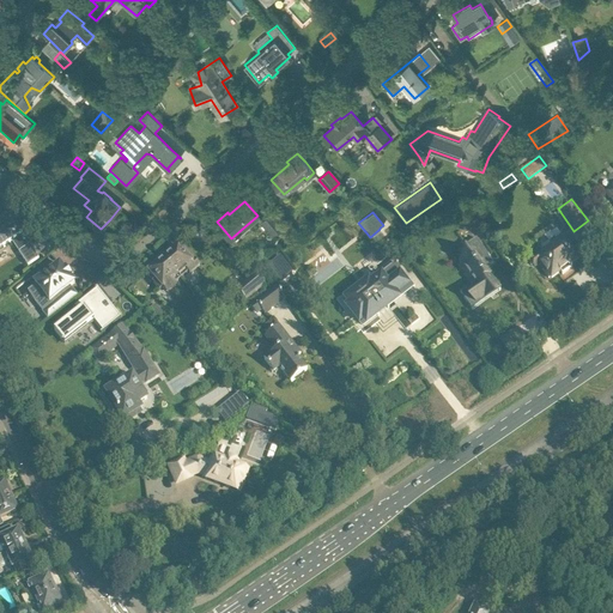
[(272,213),(261,222),(272,234),(281,225),(272,213)]
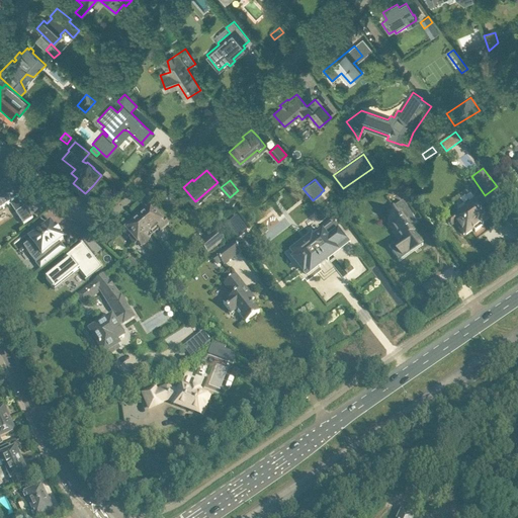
[(0,210),(10,204),(16,213),(23,225),(32,219),(25,207),(24,207),(13,190),(10,192),(7,189),(0,193),(0,210)]
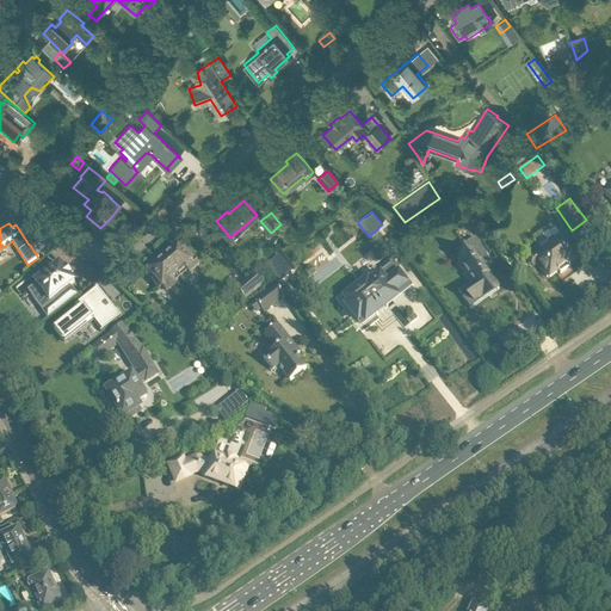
[(528,259),(534,266),(538,263),(543,267),(541,270),(547,277),(549,276),(550,277),(559,271),(561,273),(571,266),(568,264),(576,258),(566,242),(572,239),(567,232),(555,240),(556,242),(542,253),(541,251),(528,259)]
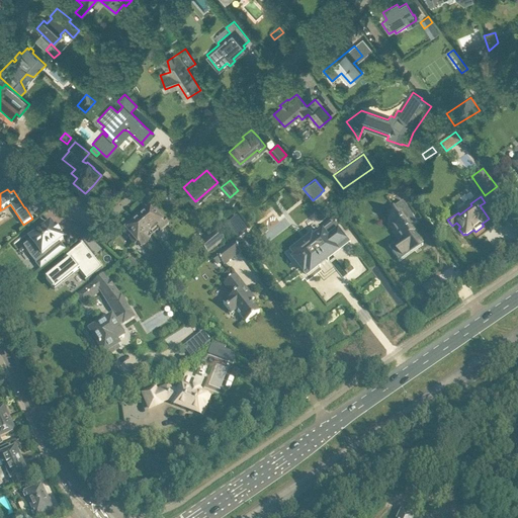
[(420,253),(425,243),(416,231),(417,230),(414,224),(417,222),(404,202),(390,212),(393,218),(391,224),(401,239),(389,247),(399,261),(413,252),(420,253)]
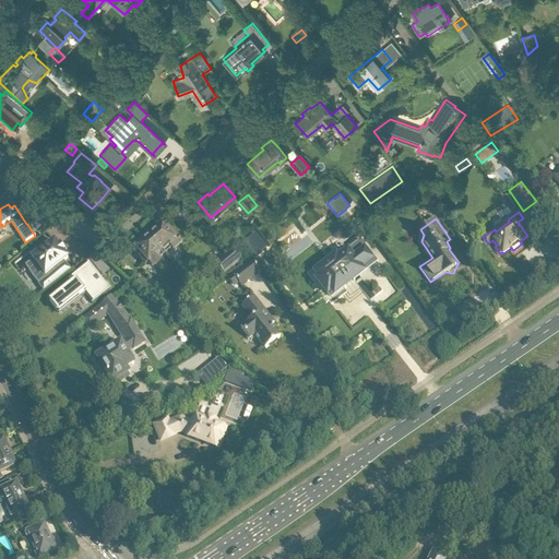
[(163,225),(150,236),(165,253),(171,248),(173,249),(182,241),(178,236),(175,238),(163,225)]
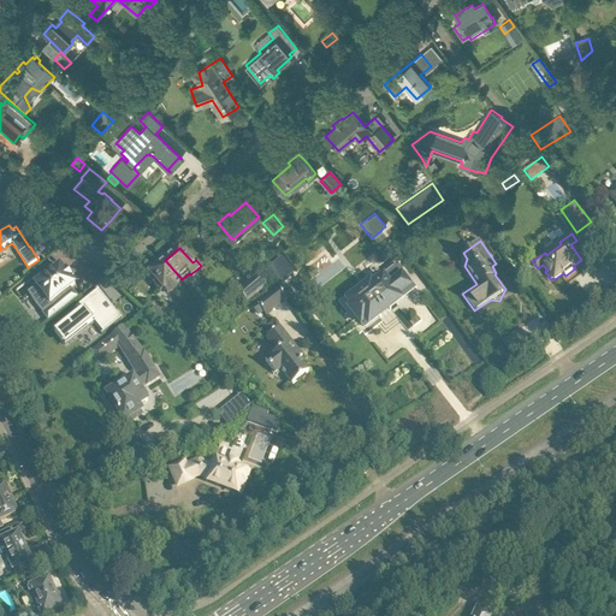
[(280,256),(268,266),(282,283),(294,273),(280,256)]
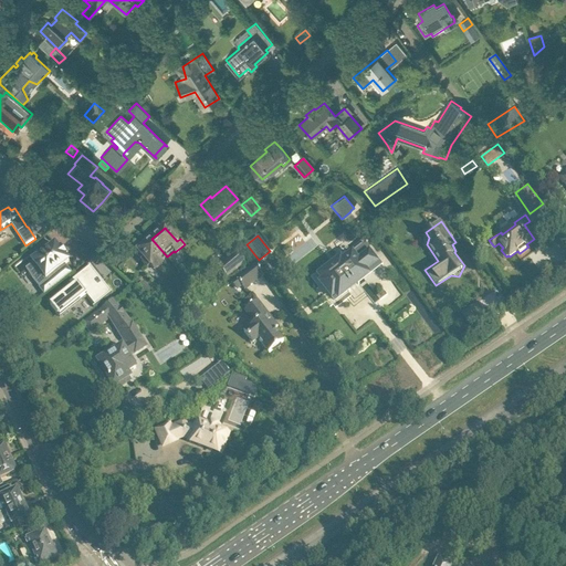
[(163,260),(167,257),(152,239),(137,251),(144,258),(140,260),(147,268),(150,265),(154,271),(164,262),(163,260)]
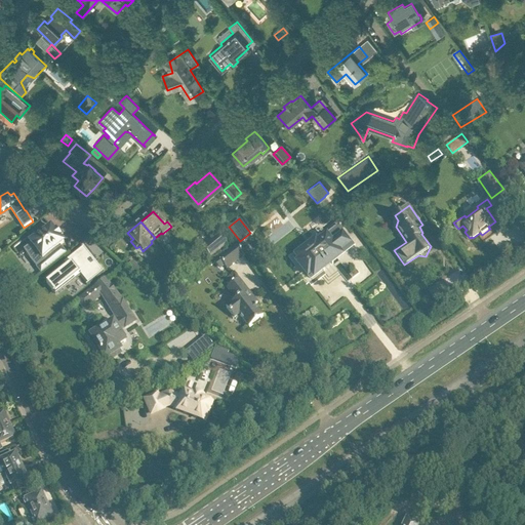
[(24,251),(36,267),(36,268),(41,274),(67,253),(62,246),(66,243),(62,237),(63,237),(56,230),(55,230),(51,225),(28,243),(31,246),(24,251)]
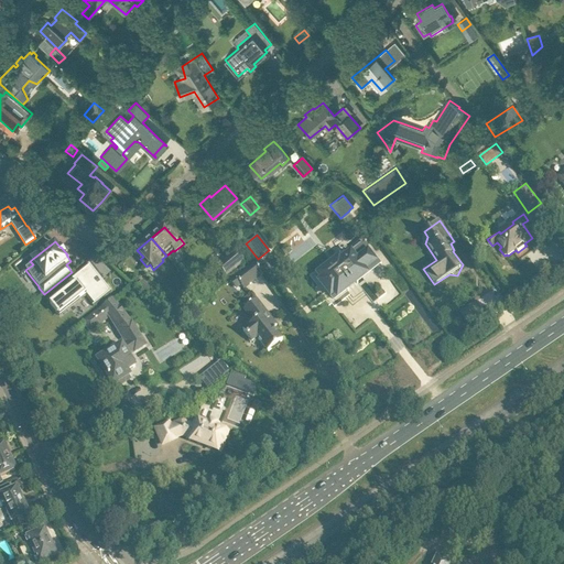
[(332,271),(324,278),(329,283),(325,286),(332,294),(334,293),(336,296),(346,289),(344,286),(354,279),(356,282),(369,271),(362,262),(373,255),(364,241),(348,253),(349,255),(345,259),(343,257),(329,268),(332,271)]
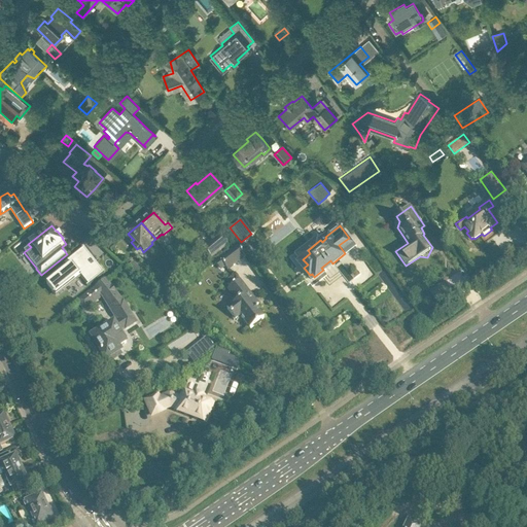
[(230,243),(221,233),(211,242),(219,252),(230,243)]
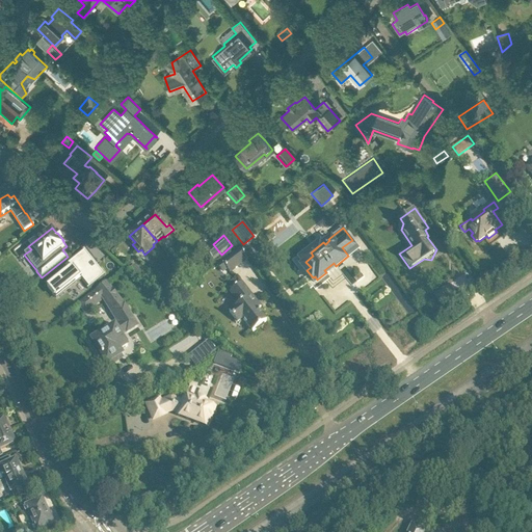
[(248,259),(239,247),(221,261),(228,269),(231,272),(248,259)]
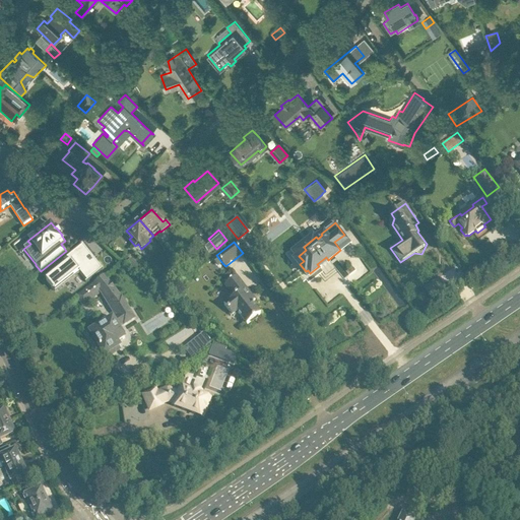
[(66,264),(46,280),(53,288),(55,291),(79,271),(87,280),(85,282),(103,269),(83,245),(82,244),(81,244),(82,245),(63,260),(66,264)]
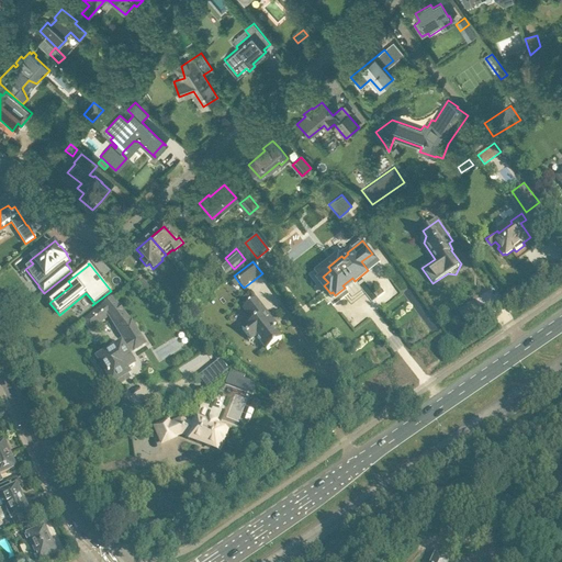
[(490,280),(478,291),(494,308),(505,299),(490,280)]
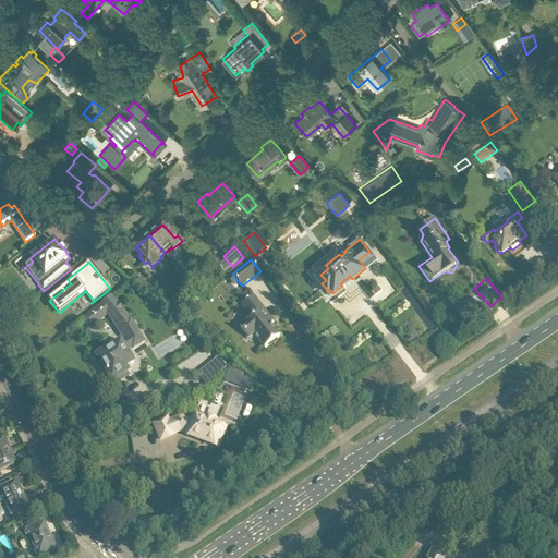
[(193,281),(190,284),(195,291),(198,288),(193,281)]
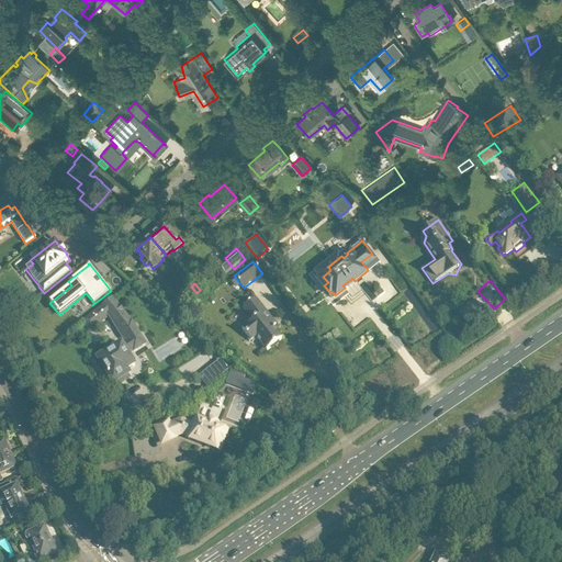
[(153,304),(156,300),(145,292),(142,296),(144,298),(148,302),(153,304)]
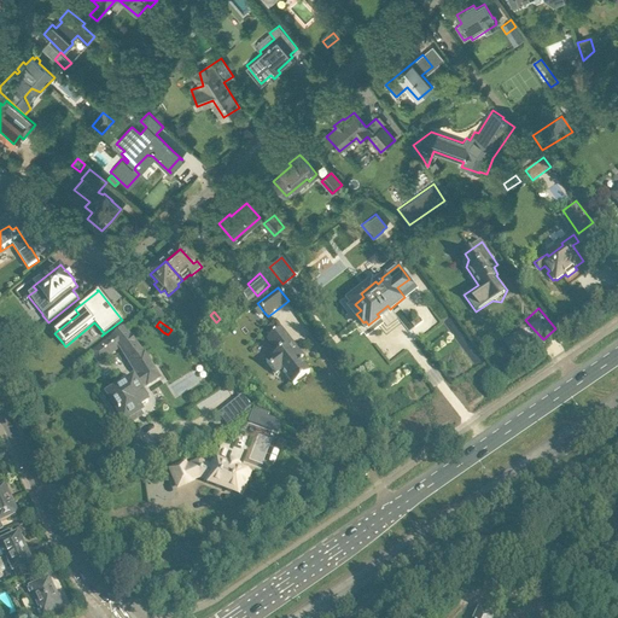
[(278,354),(267,362),(277,375),(283,371),(293,385),(310,373),(296,355),(299,351),(292,343),(293,342),(281,327),(279,330),(277,326),(267,333),(269,337),(267,339),(278,354)]
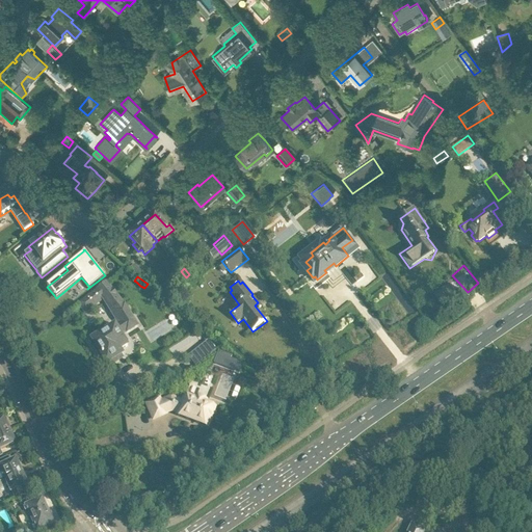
[(106,283),(79,304),(83,310),(105,293),(110,300),(106,304),(118,324),(98,338),(97,337),(89,341),(99,356),(98,360),(101,365),(104,365),(122,354),(120,350),(127,346),(120,334),(126,329),(127,331),(137,325),(125,306),(124,306),(106,283)]
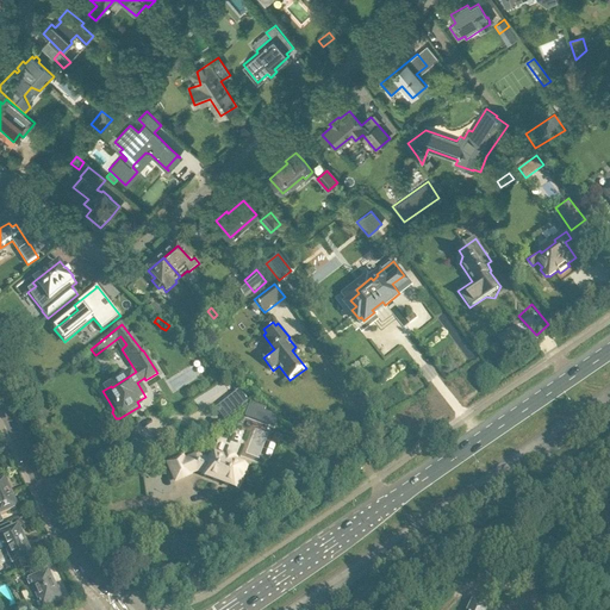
[(197,327),(187,335),(191,341),(201,331),(197,327)]
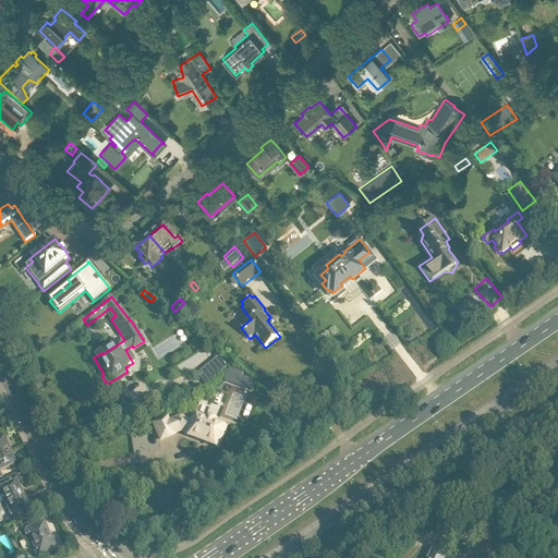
[(204,380),(226,365),(220,356),(197,373),(204,380)]
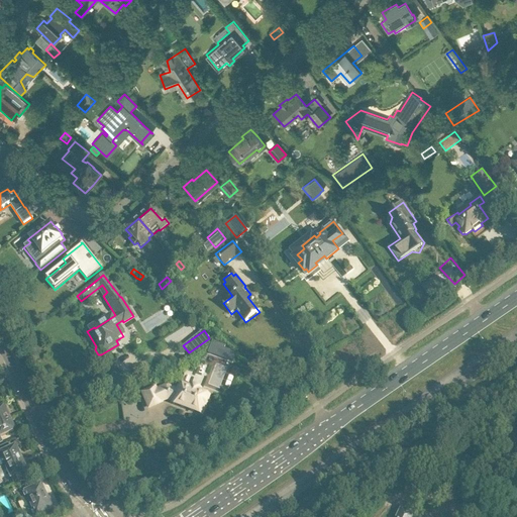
[(178,388),(167,384),(157,389),(156,386),(142,391),(149,408),(162,402),(161,401),(167,399),(174,401),(173,403),(202,415),(209,396),(199,392),(200,390),(190,386),(189,389),(180,385),(178,388)]
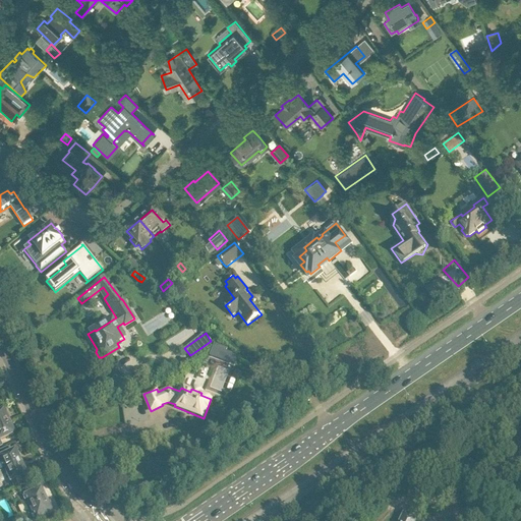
[(0,425),(9,421),(6,416),(7,415),(5,412),(4,411),(4,410),(0,411),(0,425)]
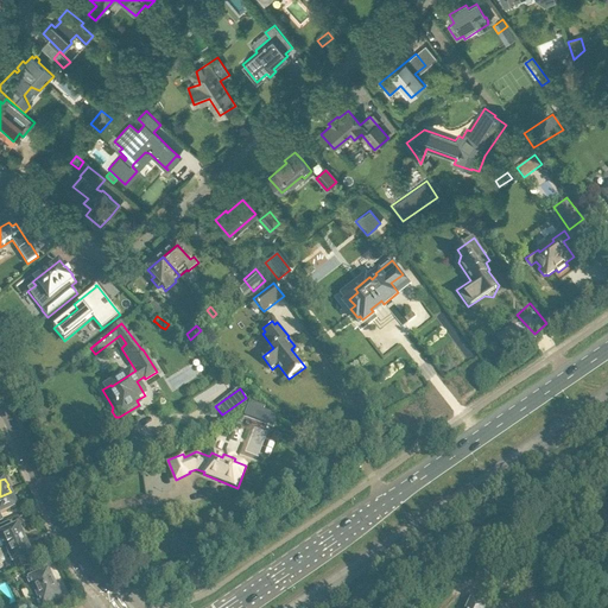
[(0,521),(2,521),(0,515),(0,514),(7,511),(18,506),(17,505),(17,502),(16,500),(14,499),(11,492),(0,496),(0,521)]
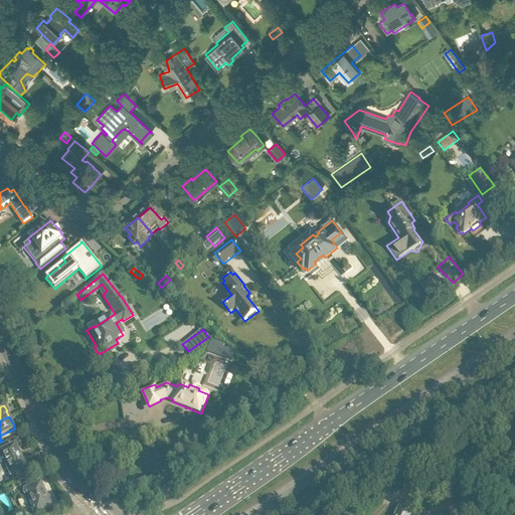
[(7,442),(0,445),(0,467),(21,457),(19,453),(19,451),(18,447),(16,447),(15,445),(10,448),(7,442)]
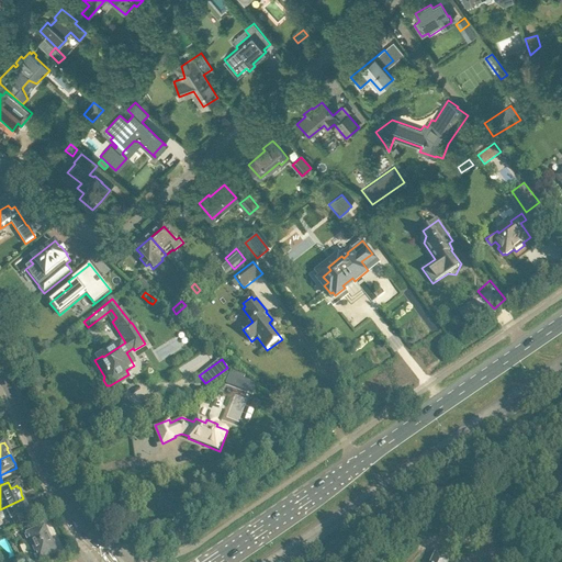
[(0,515),(8,512),(12,520),(12,519),(17,527),(19,526),(29,521),(25,514),(29,512),(27,509),(29,507),(27,504),(25,503),(23,498),(0,509),(0,515)]
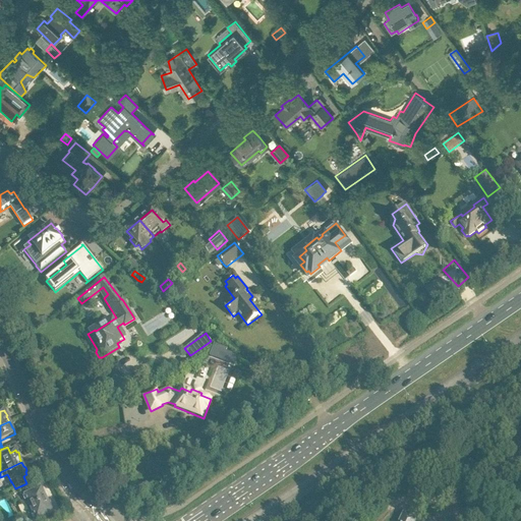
[(460,466),(455,485),(466,487),(470,469),(460,466)]
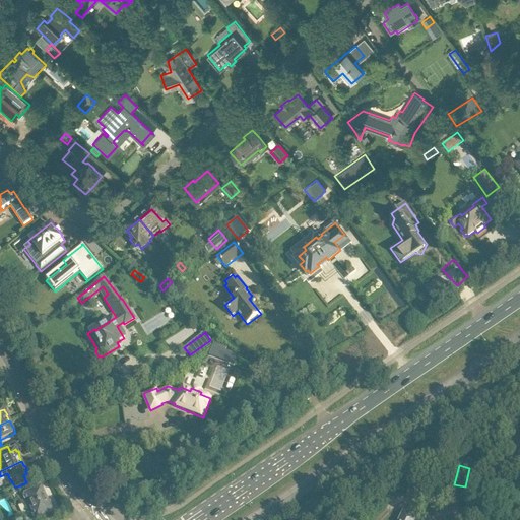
[(41,488),(23,497),(20,492),(11,497),(13,502),(18,500),(20,504),(22,502),(26,510),(47,500),(41,488)]
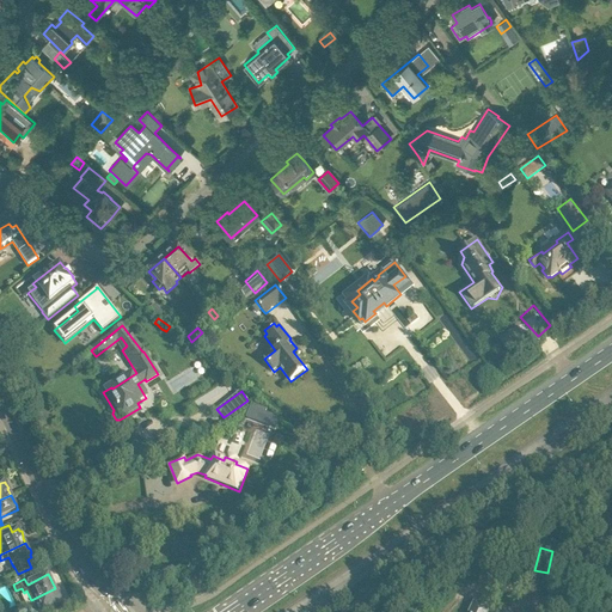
[(31,600),(35,609),(32,610),(32,611),(41,611),(61,603),(55,588),(31,600)]
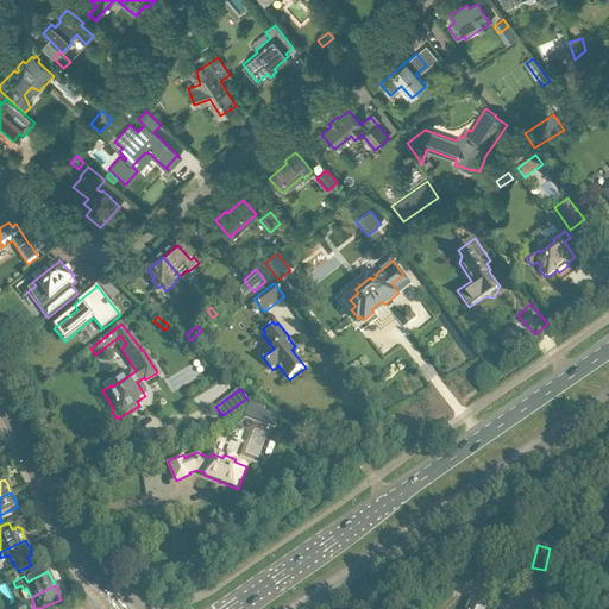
[(485,608),(488,606),(472,598),(466,608),(485,608)]
